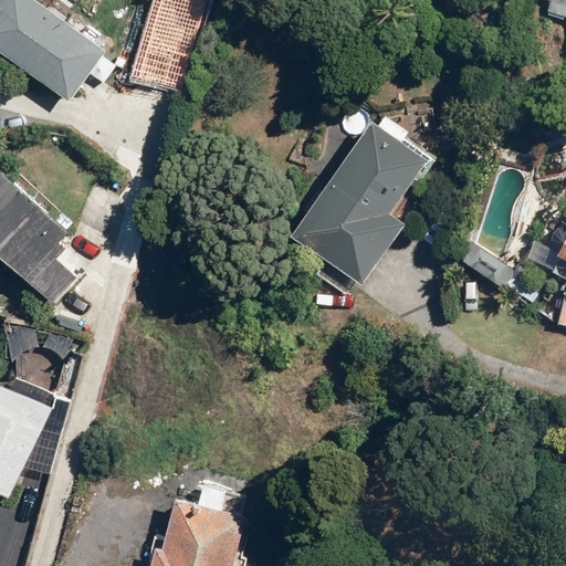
[(104,51),(32,0),(0,0),(0,53),(66,102),(104,51)]
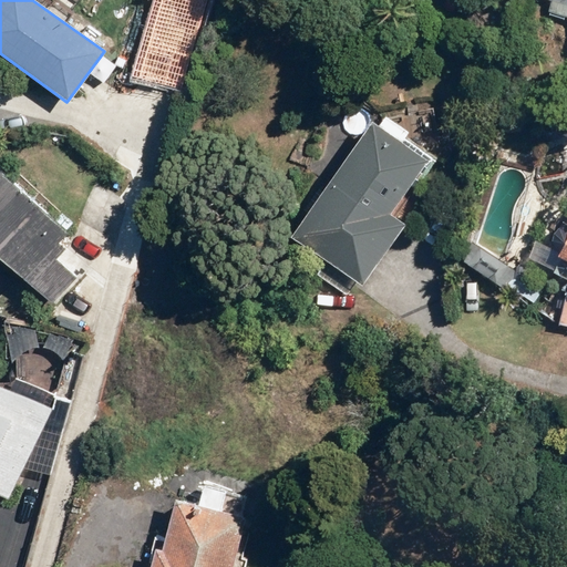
[(566,0),(544,0),(552,2),(548,12),(566,18),(566,0)]
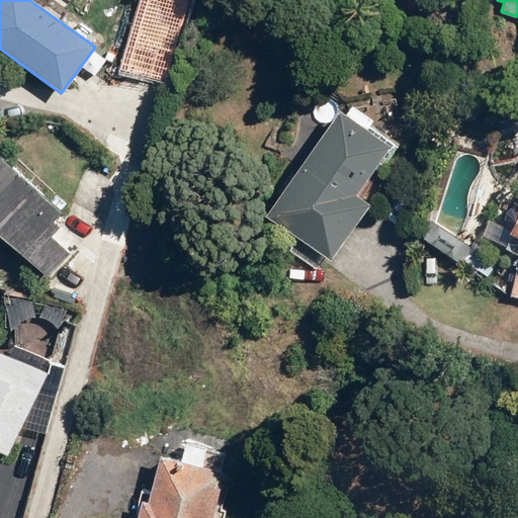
[(355,197),(390,148),(364,131),(371,121),(349,106),(342,115),(337,112),(264,218),(331,263),(369,207),(355,197)]
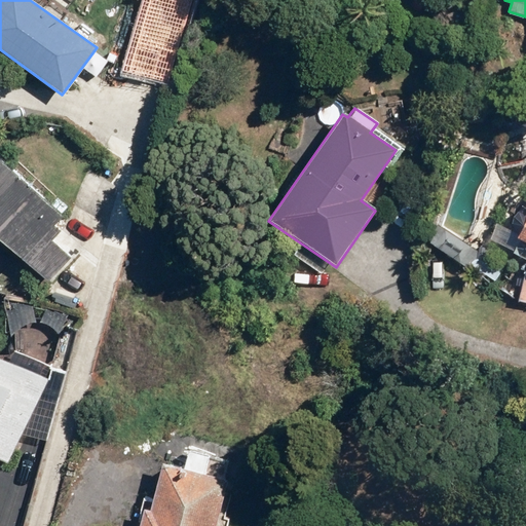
[(0,162),(0,242),(47,284),(71,257),(50,239),(59,230),(53,225),(62,217),(0,162)]
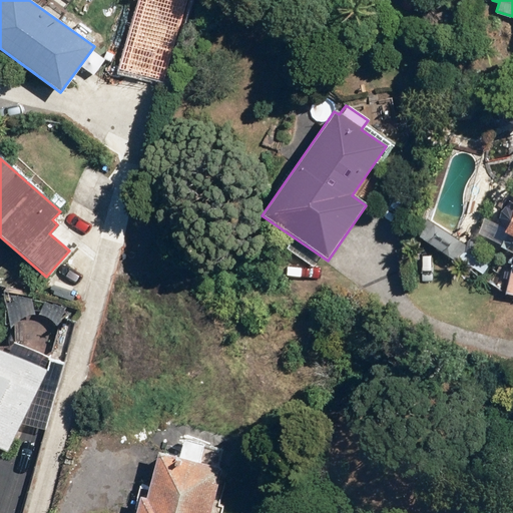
[(512,210),(502,232),(512,237),(512,273),(512,275),(512,210)]
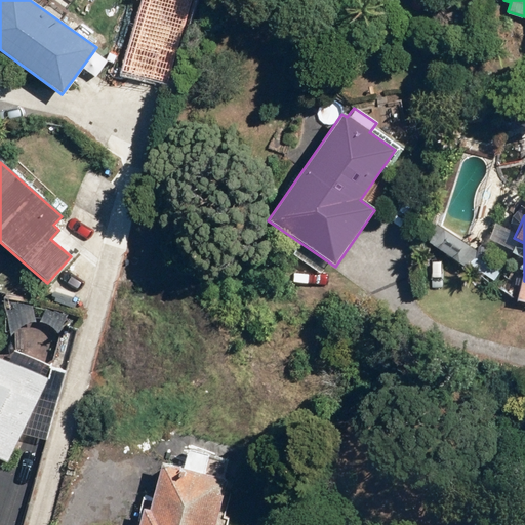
[(12,352),(7,362),(0,359),(0,458),(6,461),(33,406),(54,411),(65,374),(12,352)]
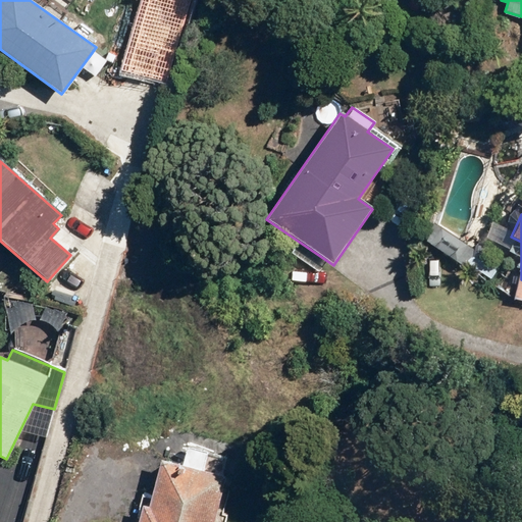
[(213,521),(225,478),(160,462),(148,507),(142,505),(137,521),(213,521)]
